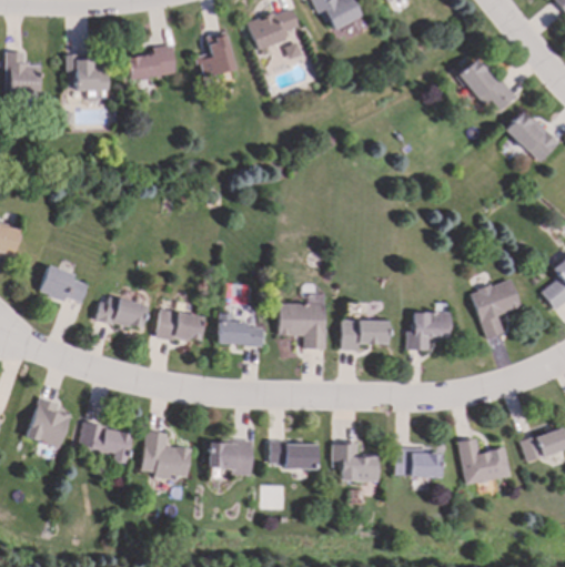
[(314,0),(330,31),(360,17),(352,0),(314,0)]
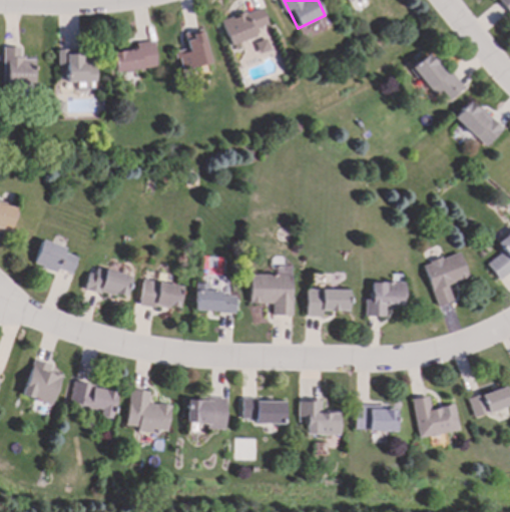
[(500,0),(509,10),(509,0),(500,0)]
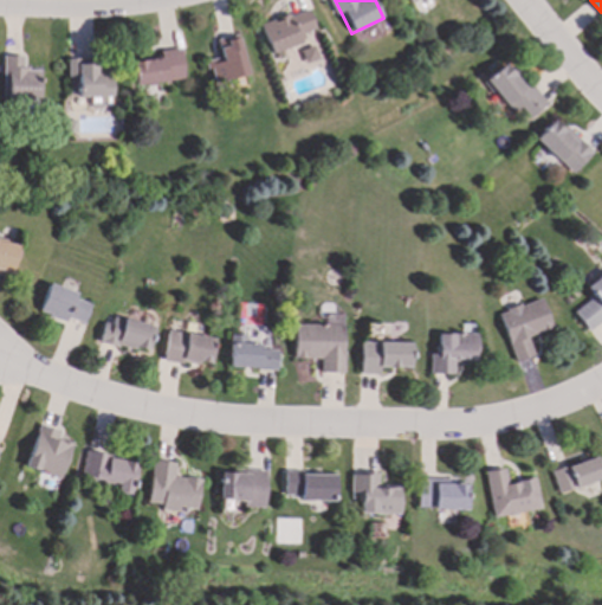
[(319,33),(310,7),(264,25),(273,51),(319,33)]
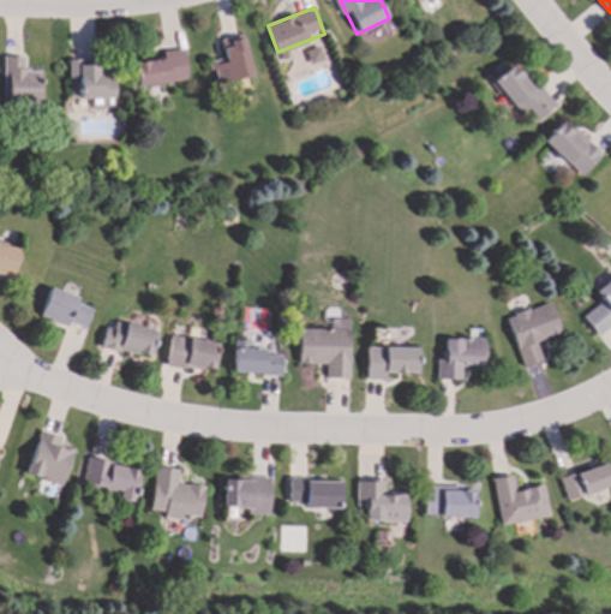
[(244,35),(223,41),(227,58),(214,61),(220,84),(255,76),(244,35)]
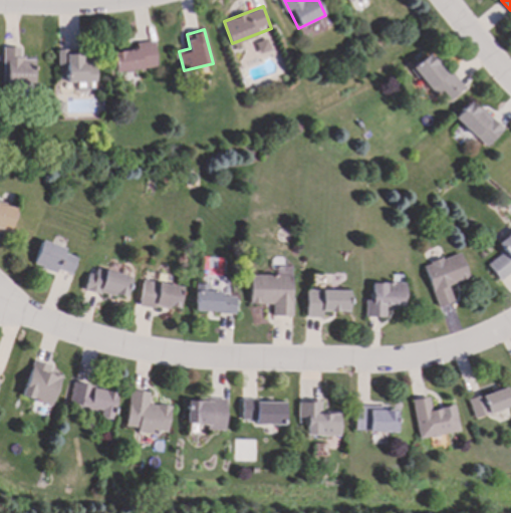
[(272,49),(269,38),(258,42),(261,53),(272,49)]
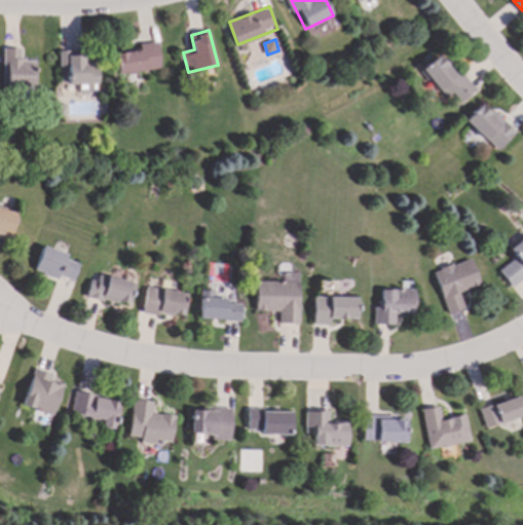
[(120,74),(162,68),(158,41),(142,44),(143,49),(117,53),(120,74)]
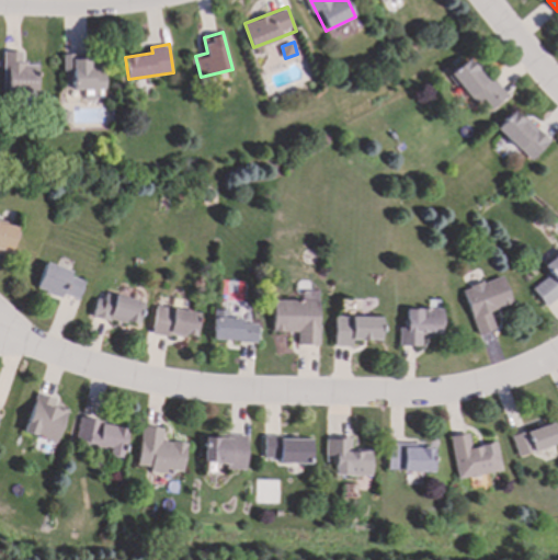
[(38,92),(38,64),(24,64),(24,52),(6,52),(6,92),(38,92)]
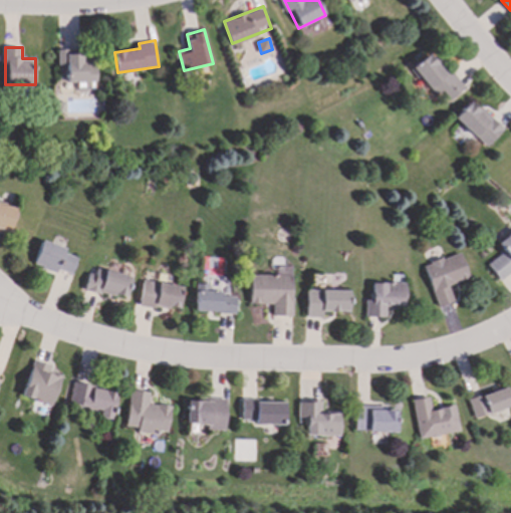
[(69,82),(97,80),(96,59),(83,59),(83,48),(59,49),(60,65),(68,64),(69,82)]
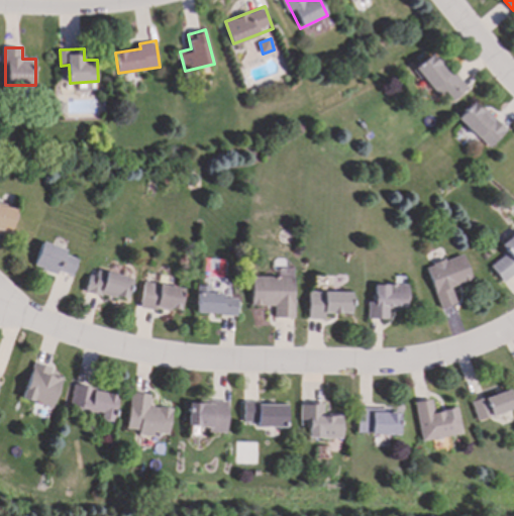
[(469,88),(454,71),(450,74),(434,53),(415,68),(438,97),(446,91),(453,100),(469,88)]
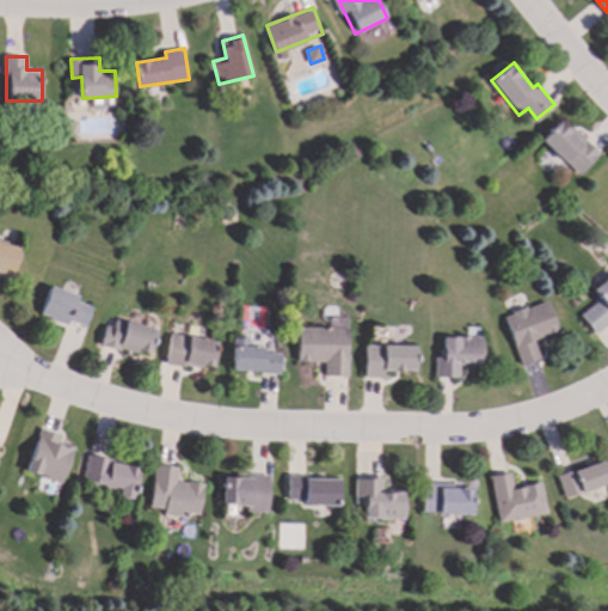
[(578,176),(601,154),(572,126),(569,129),(560,122),(542,139),(578,176)]
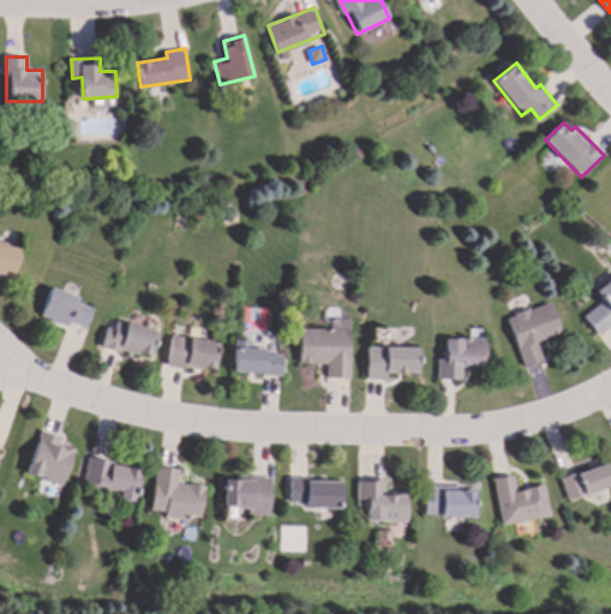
[(0,275),(15,279),(22,246),(0,242),(0,275)]
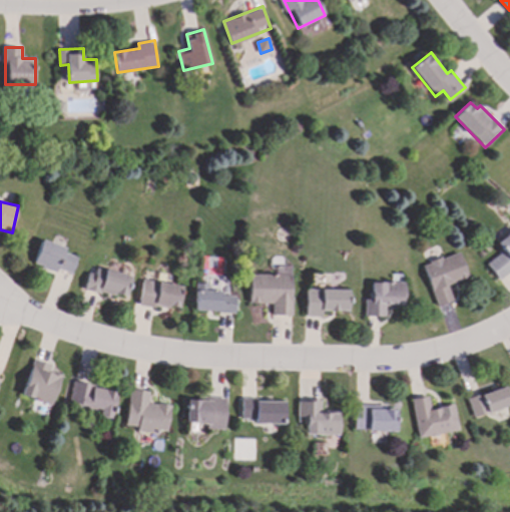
[(509,233),(499,241),(505,250),(489,264),(499,279),(509,271),(509,233)]
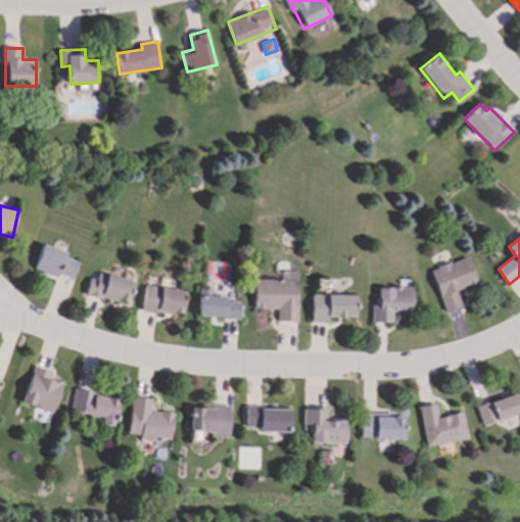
[(76,278),(81,262),(67,257),(68,252),(44,244),(37,270),(60,277),(61,274),(76,278)]
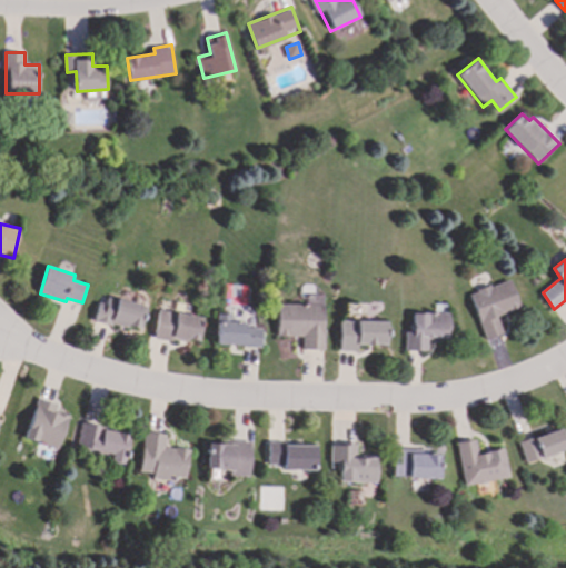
[(522,308),(512,279),(472,294),(487,340),(506,334),(499,316),(522,308)]
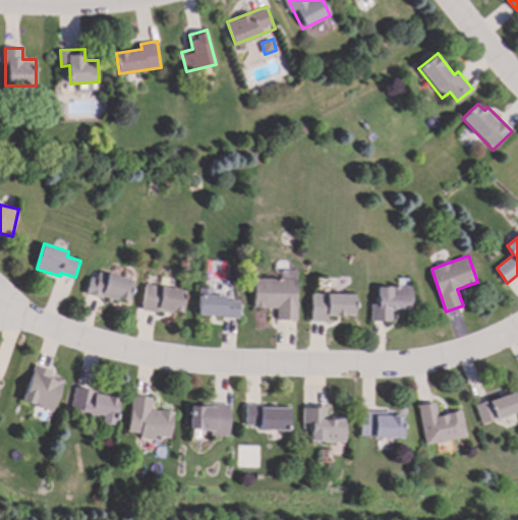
[(88,292),(129,302),(134,280),(101,271),(99,278),(92,277),(88,292)]
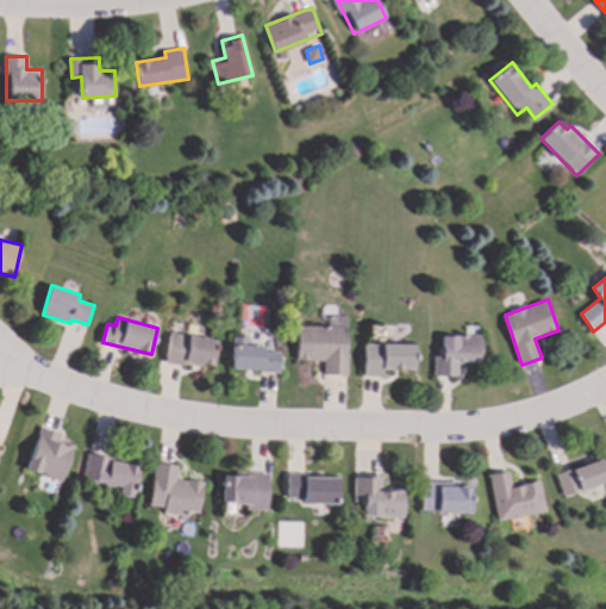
[(326,361),(326,374),(349,374),(350,327),(300,325),(299,360),(326,361)]
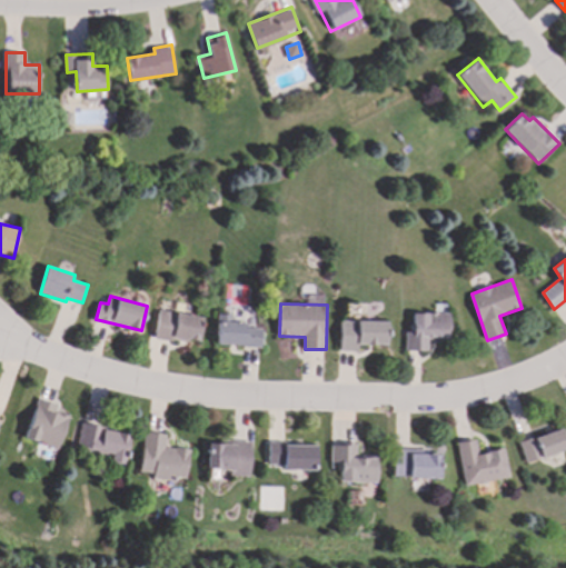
[(157,337),(200,344),(205,317),(161,310),(157,337)]
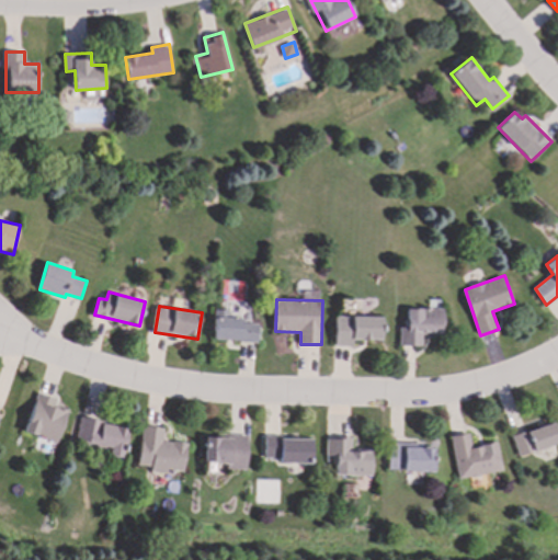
[(445,334),(445,309),(408,308),(408,327),(402,327),(401,345),(423,346),(423,334),(445,334)]
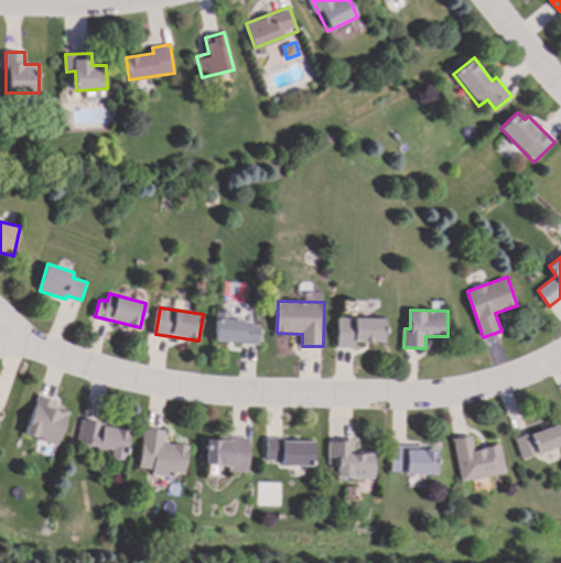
[(261,344),(262,325),(246,325),(246,320),(233,320),(233,312),(218,311),(217,342),(261,344)]
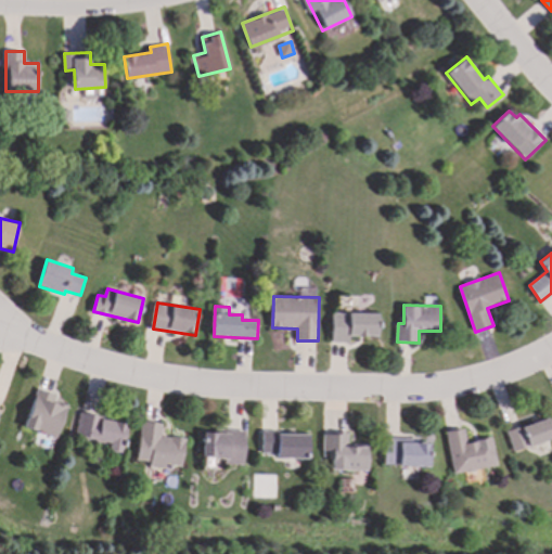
[(379,336),(380,313),(334,312),(333,342),(350,342),(350,336),(379,336)]
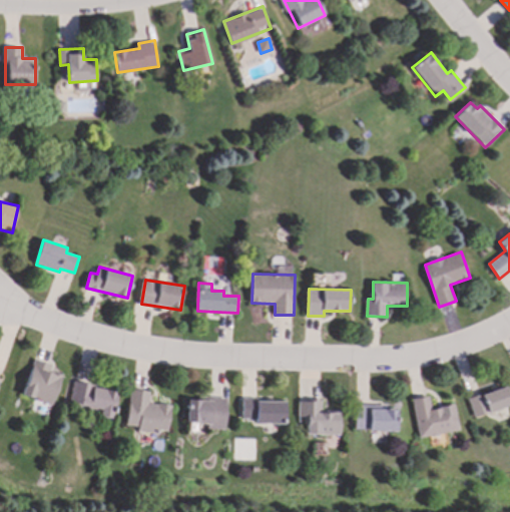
[(63,374),(51,370),(52,365),(35,359),(24,395),(53,404),(63,374)]
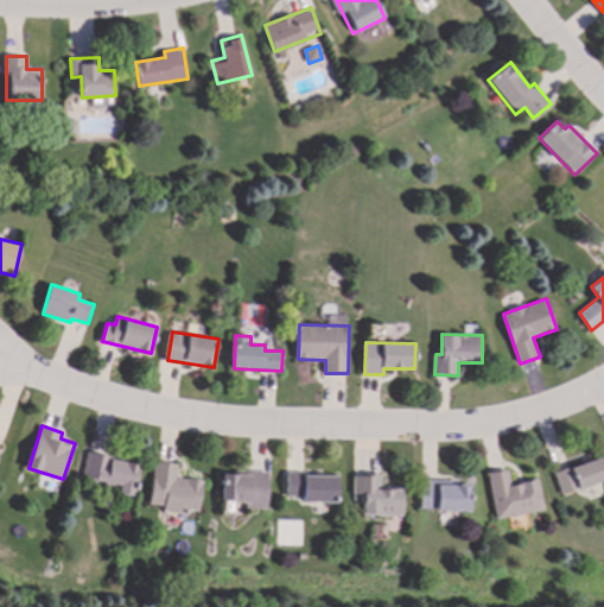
[(88,454),(84,479),(120,485),(119,494),(134,497),(140,462),(88,454)]
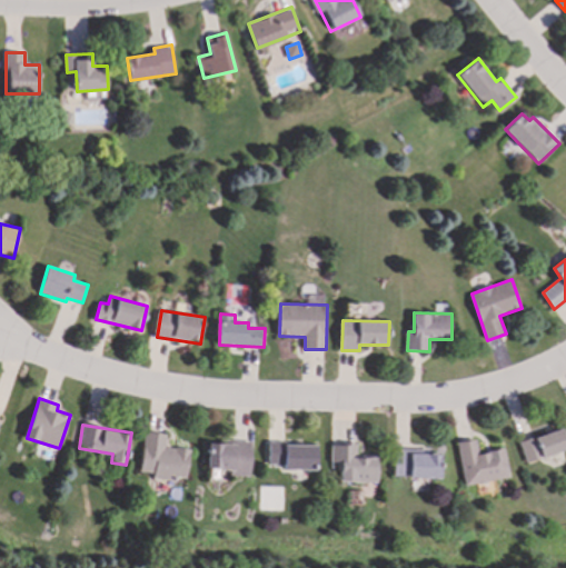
[(565,428),(522,442),(527,462),(565,449),(565,428)]
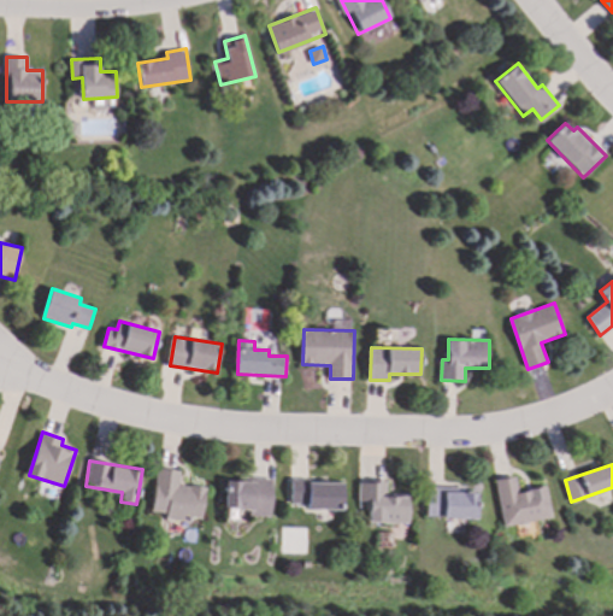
[(152,514),(188,520),(188,516),(202,518),(207,488),(180,485),(182,471),(159,468),(152,514)]
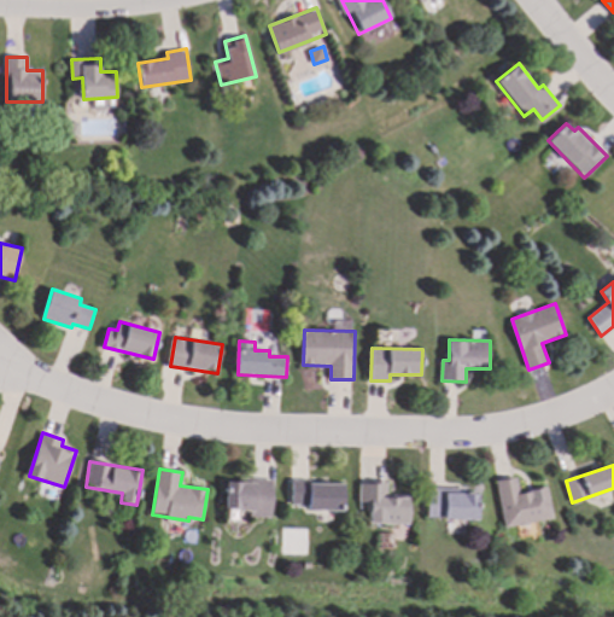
[(498,481),(504,527),(553,521),(549,488),(520,492),(519,478),(498,481)]
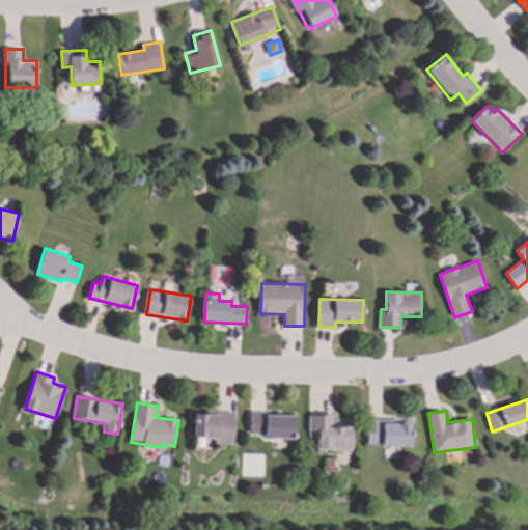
[(235,412),(220,412),(220,415),(195,414),(195,438),(216,439),(216,444),(234,445),(235,412)]
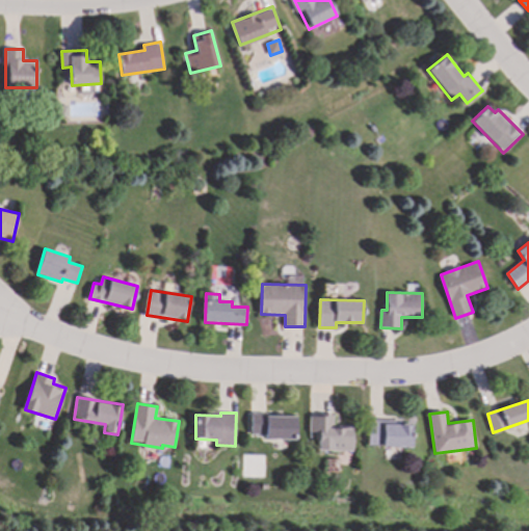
[(252,433),(265,434),(265,439),(295,440),(296,415),(253,415),(252,433)]
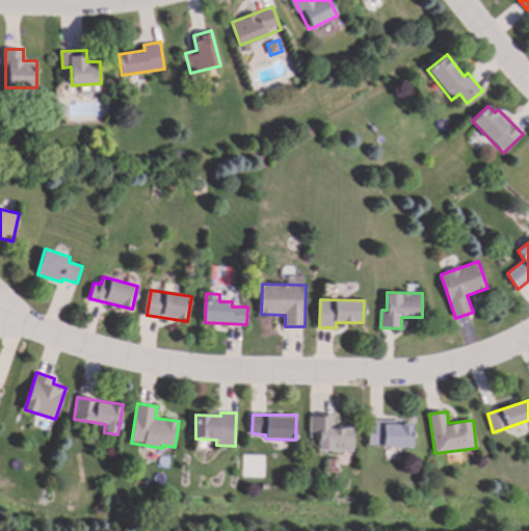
[(319,451),(353,451),(354,428),(335,428),(335,416),(311,415),(311,431),(319,431),(319,451)]
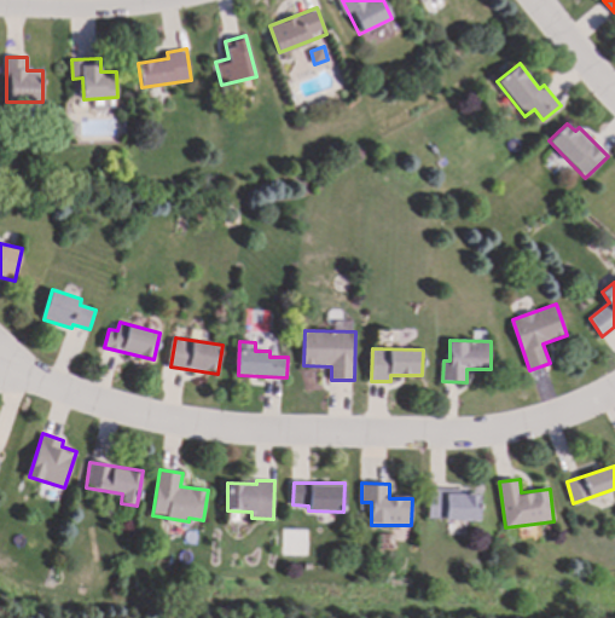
[(466,489),(430,489),(429,519),(479,520),(480,495),(466,495),(466,489)]
